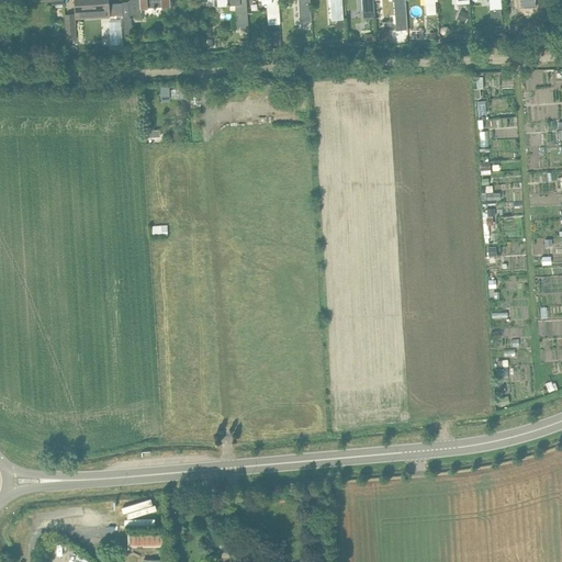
[(109,12),(108,0),(75,0),(76,18),(90,18),(90,13),(109,12)]
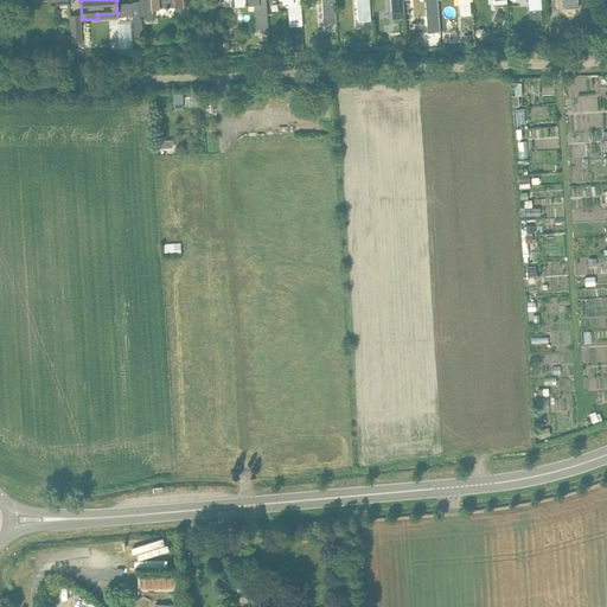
[(139,1),(139,5),(133,5),(134,20),(141,20),(141,23),(153,21),(152,10),(183,7),(181,0),(151,0),(139,1)]
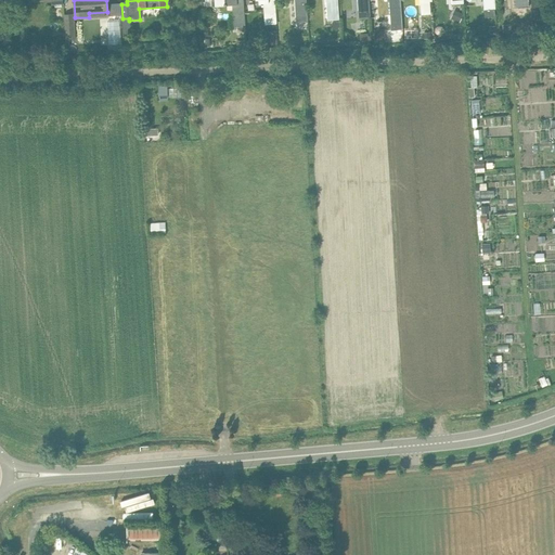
[(198,0),(199,0),(224,0),(224,3),(223,3),(224,7),(227,7),(227,5),(232,5),(233,27),(245,26),(243,0),(198,0)]
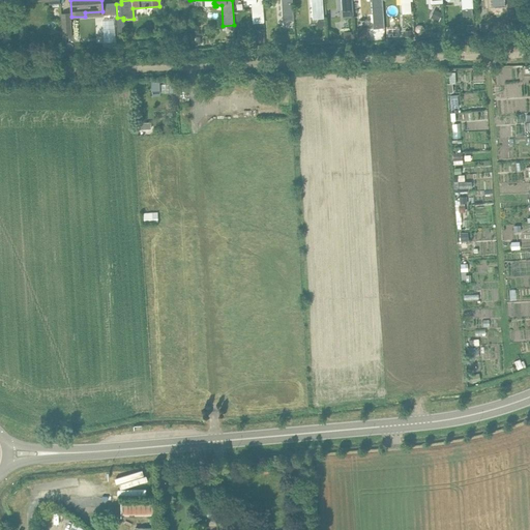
[(292,0),(243,0),(243,4),(252,3),(253,24),(264,23),(262,0),(281,0),(283,22),(294,21),(292,0)]
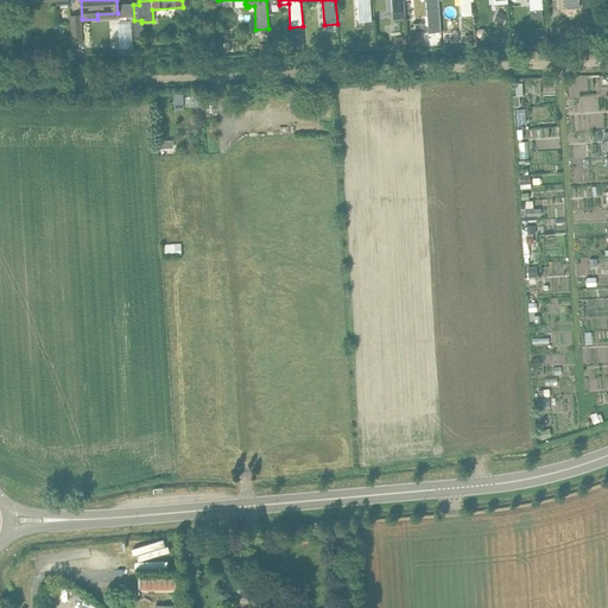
[(356,0),(359,21),(372,20),(371,8),(369,0),(356,0)]
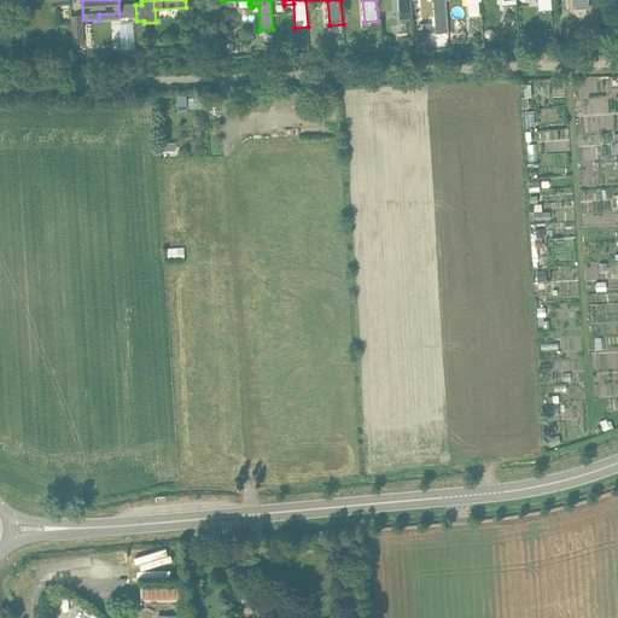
[(397,0),(398,17),(412,16),(410,0),(397,0)]
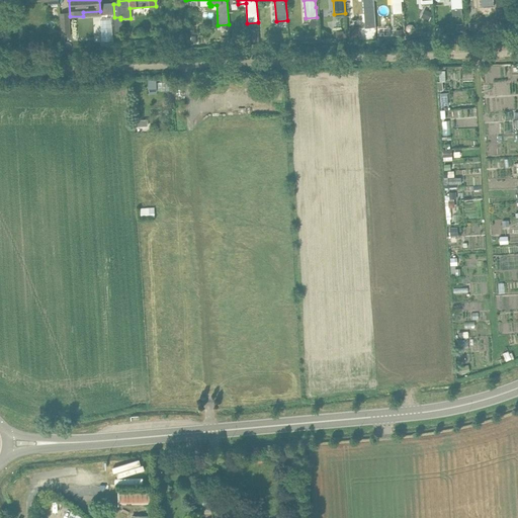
[(362,0),(364,28),(375,27),(373,0),(362,0)]
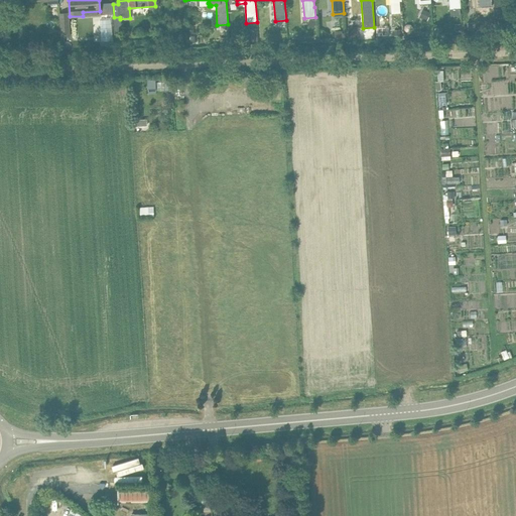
[(448,0),(449,8),(460,7),(459,0),(448,0)]
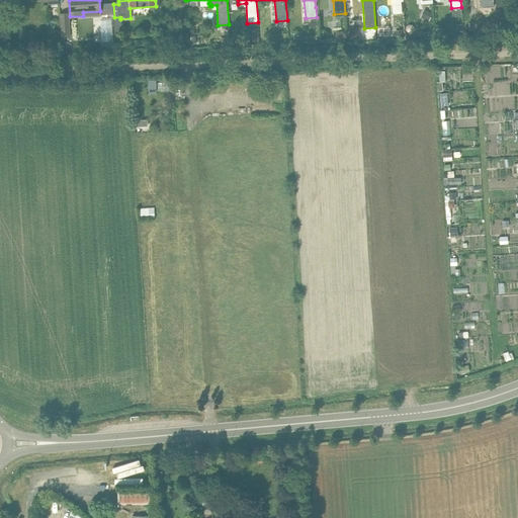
[(401,1),(393,2),(393,14),(402,13),(401,1)]
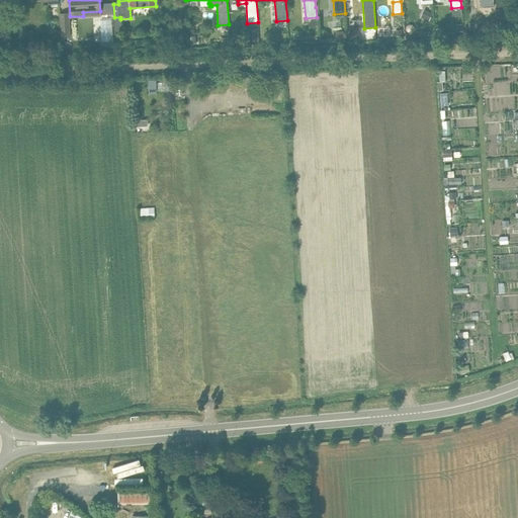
[(432,14),(424,10),(420,16),(429,20),(432,14)]
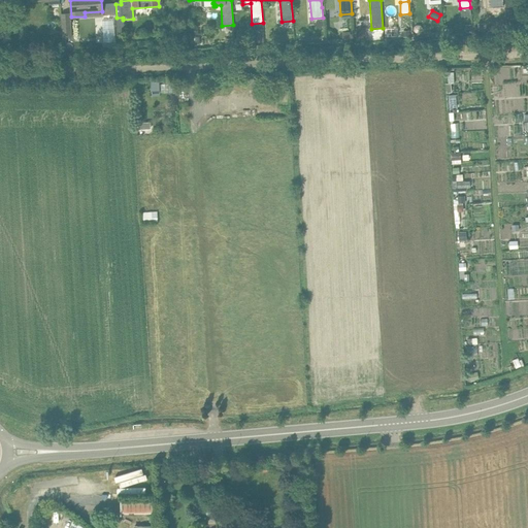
[(70,14),(62,14),(63,39),(71,39),(70,14)]
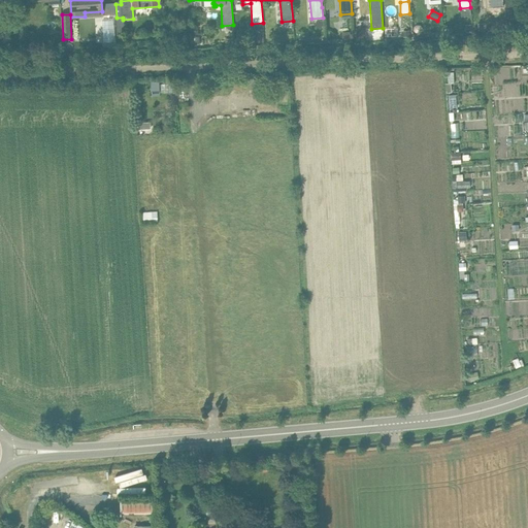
[(365,29),(356,29),(356,40),(365,40),(365,29)]
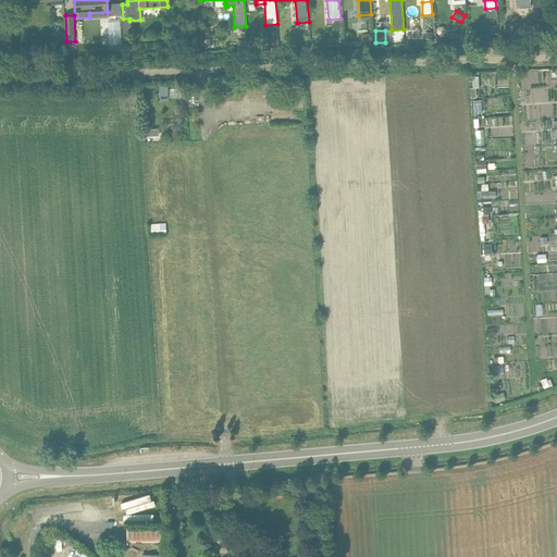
[(128,528),(127,543),(128,543),(165,543),(165,527),(128,528)]
